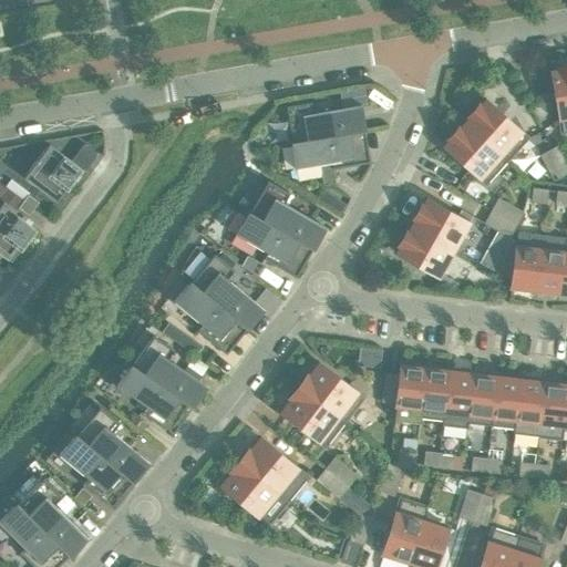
[(566,132),(566,64),(550,68),(562,133),(566,132)]
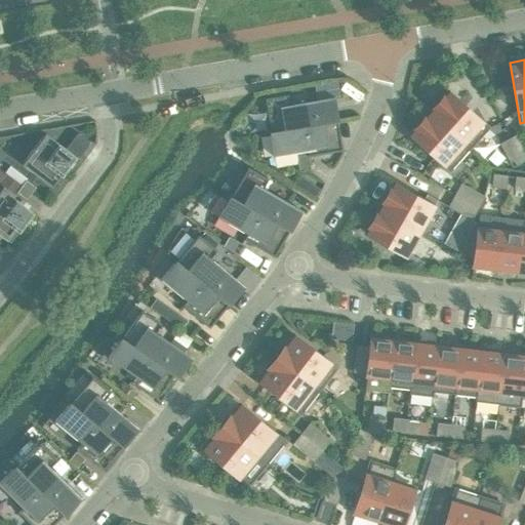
[(487,128),(446,91),(427,112),(469,150),(487,128)]
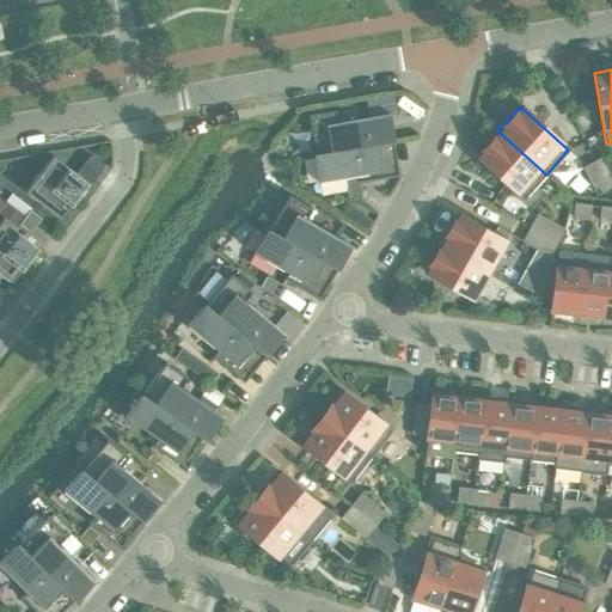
[(392,141),(389,114),(337,123),(335,110),(307,115),(314,154),(392,141)]
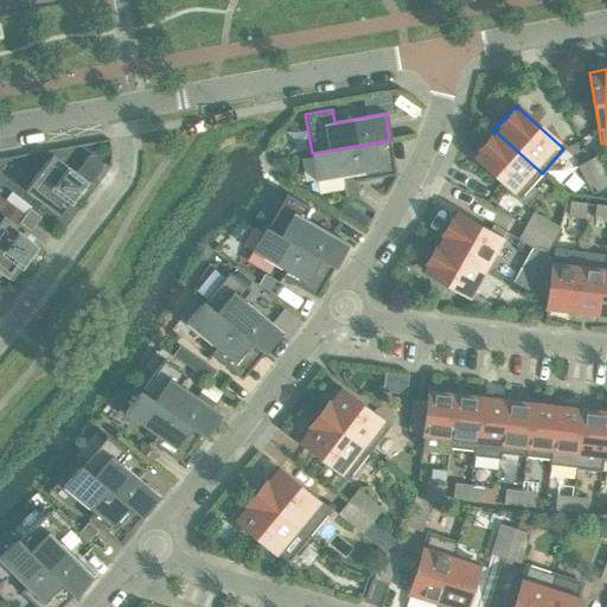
[(542,173),(493,129),(472,153),(521,197),(542,173)]
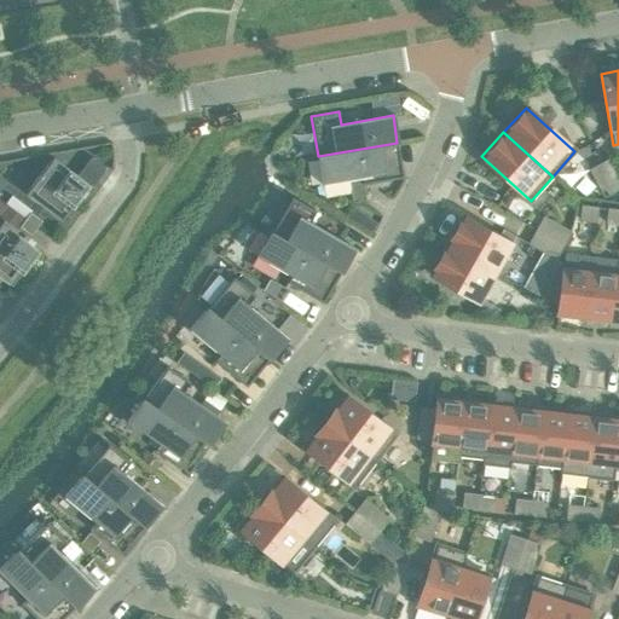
[(403,178),(397,143),(318,156),(323,184),(360,177),(363,185),(403,178)]
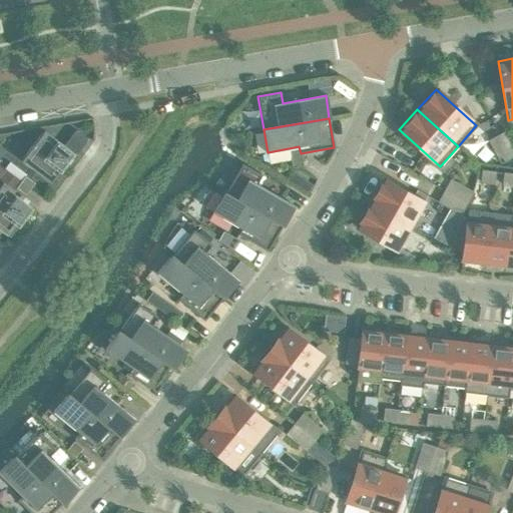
[(512,155),(512,132),(510,128),(499,134),(511,156),(512,155)]
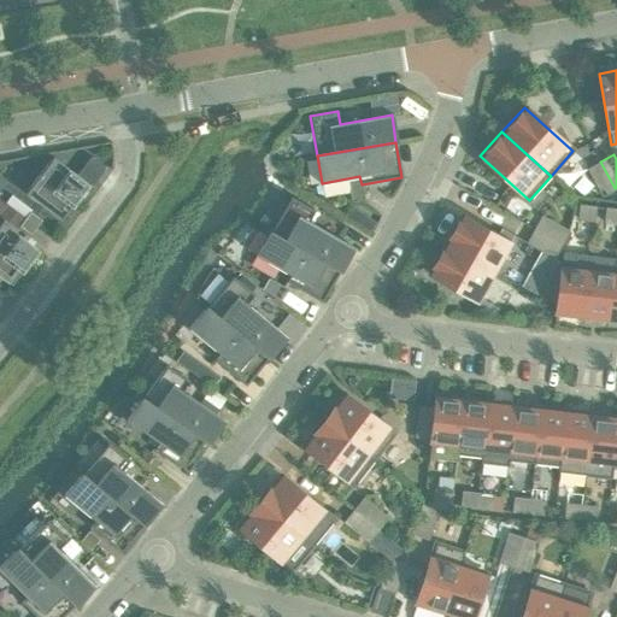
[(60,219),(87,184),(53,158),(25,194),(60,219)]
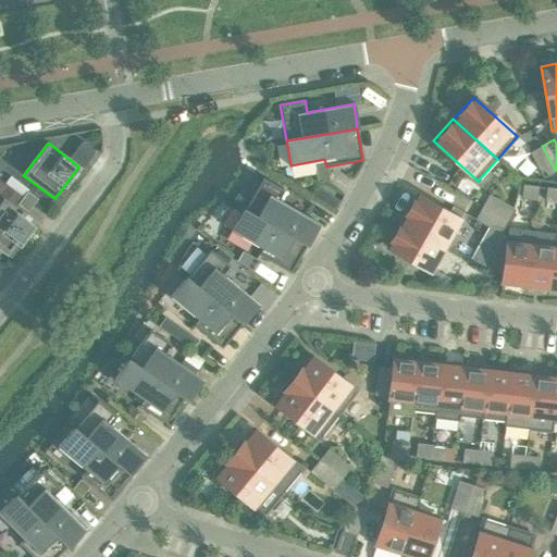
[(555,170),(542,146),(530,152),(543,176),(555,170)]
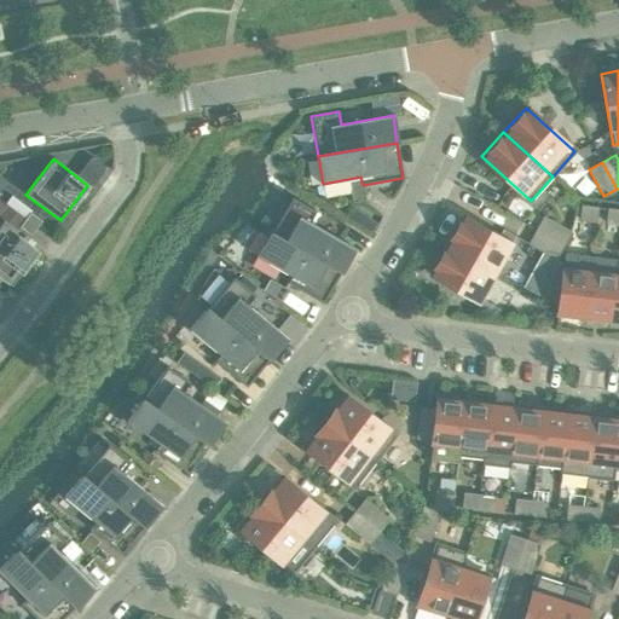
[(354,249),(310,223),(316,212),(291,197),(271,232),(341,272),(354,249)]
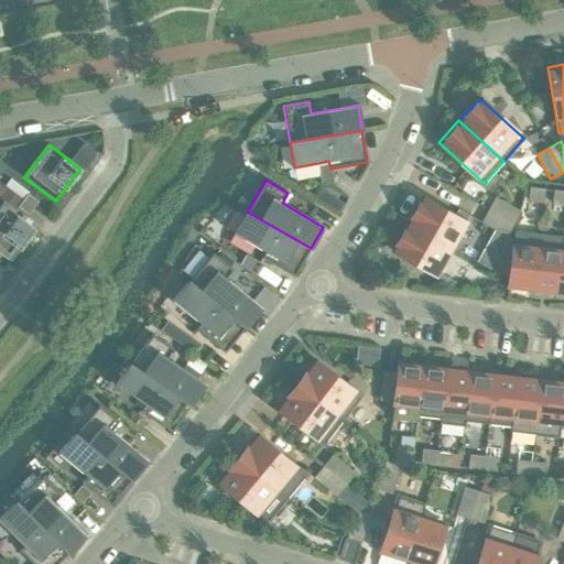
[(542,202),(543,190),(530,187),(528,201),(542,202)]
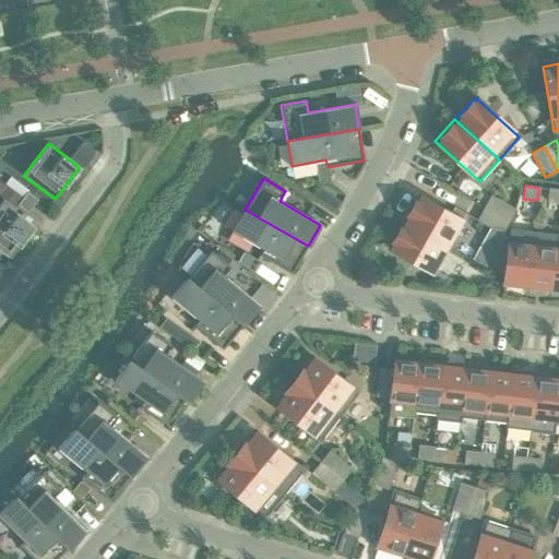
[(558,202),(558,189),(548,189),(547,201),(558,202)]
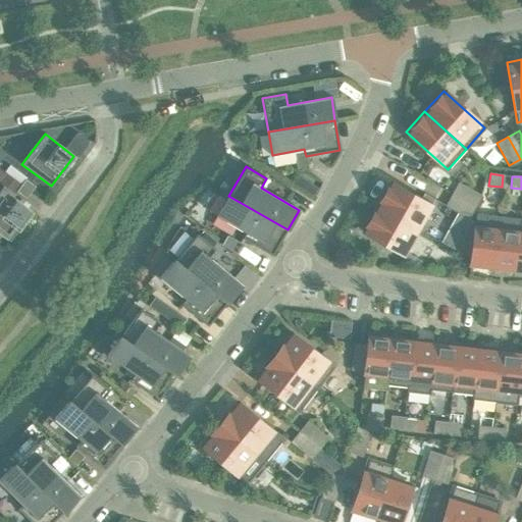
[(25,199),(35,187),(25,179),(16,192),(25,199)]
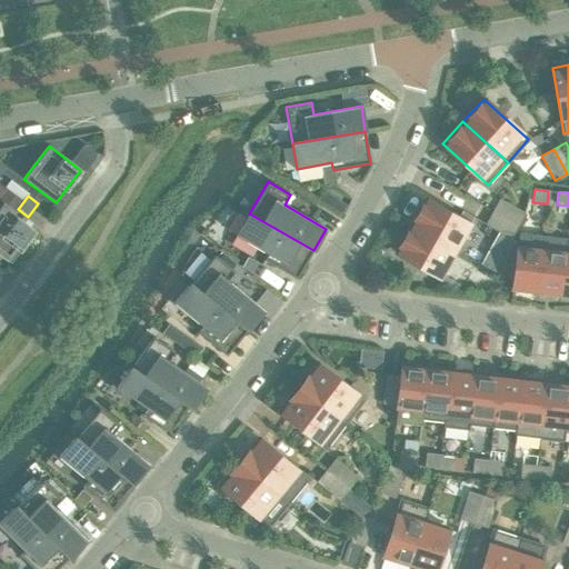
[(455,251),(470,225),(425,199),(409,226),(455,251)]
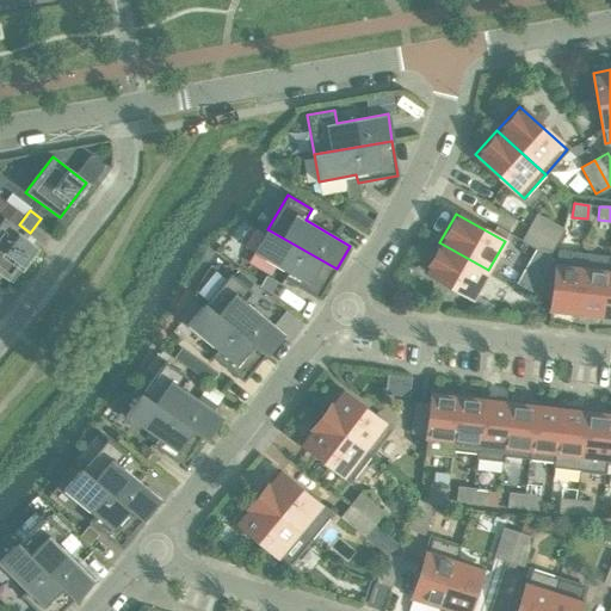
[(562,229),(536,214),(529,228),(555,242),(562,229)]
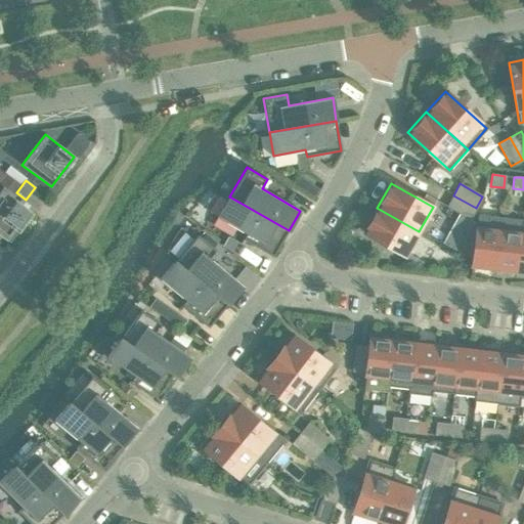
[(32,212),(1,189),(0,190),(0,234),(9,242),(32,212)]
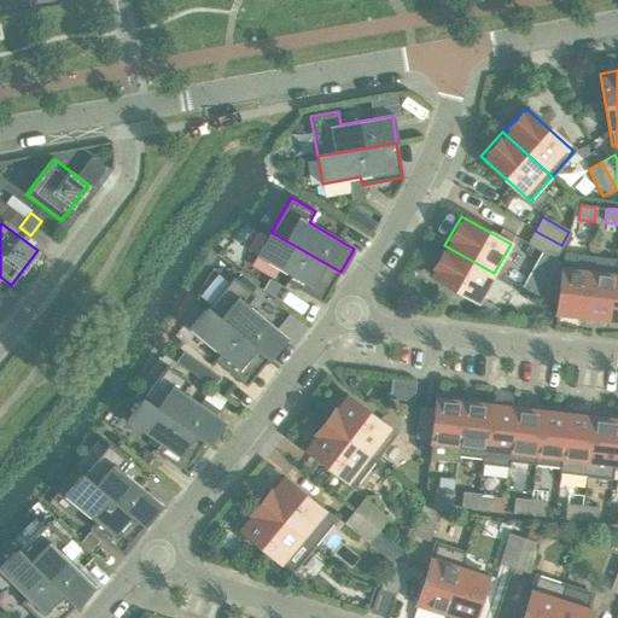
[(554,258),(561,245),(535,231),(528,244),(554,258)]
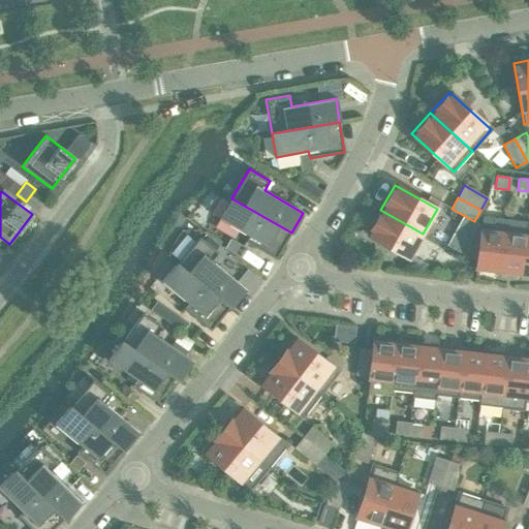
[(291,232),(231,198),(220,219),(248,236),(245,242),(276,259),(291,232)]
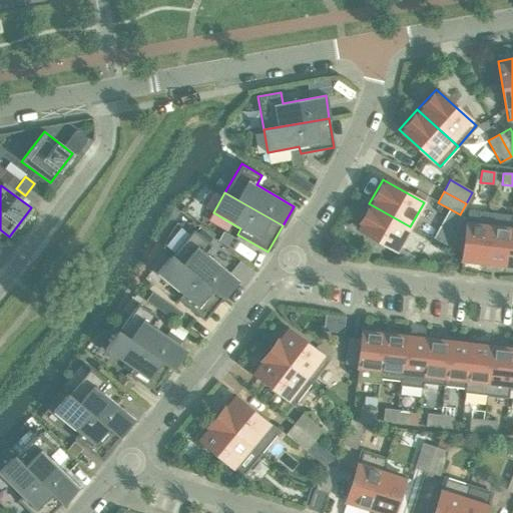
[(410,226),(369,203),(356,226),(397,250),(410,226)]
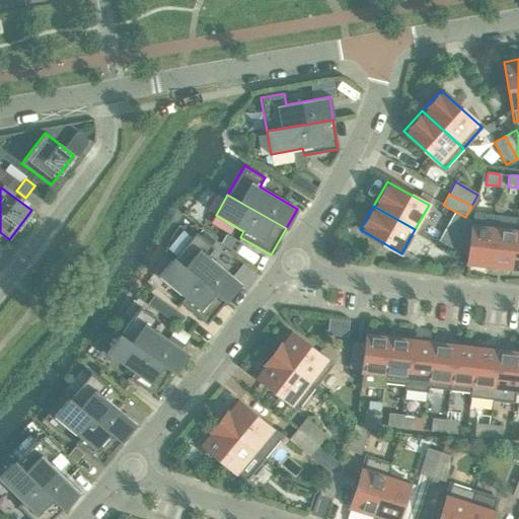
[(490,266),(496,215),(473,212),(471,228),(468,253),(467,264),(490,266)]
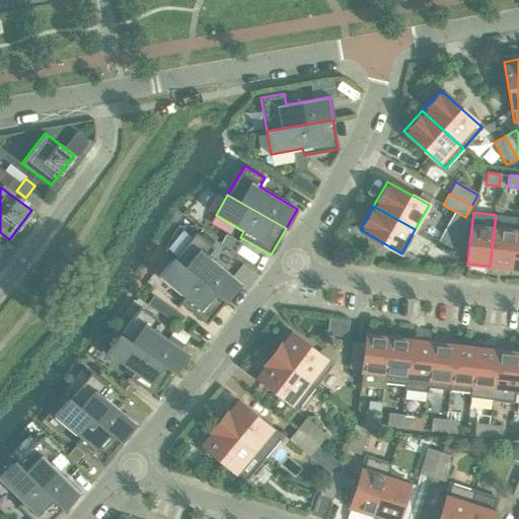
[(512,269),(517,217),(496,215),(490,266),(512,269)]
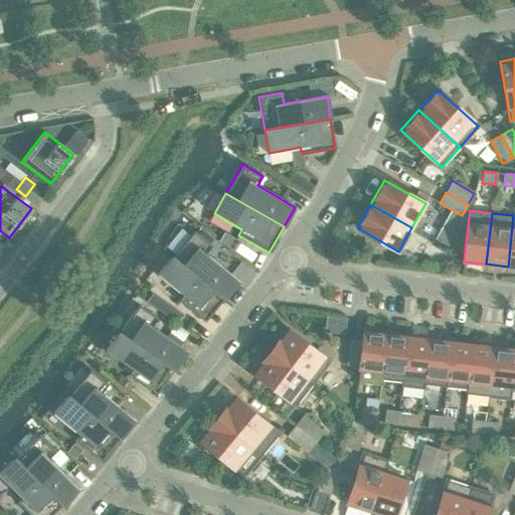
[(465,251),(468,226),(455,224),(452,249),(465,251)]
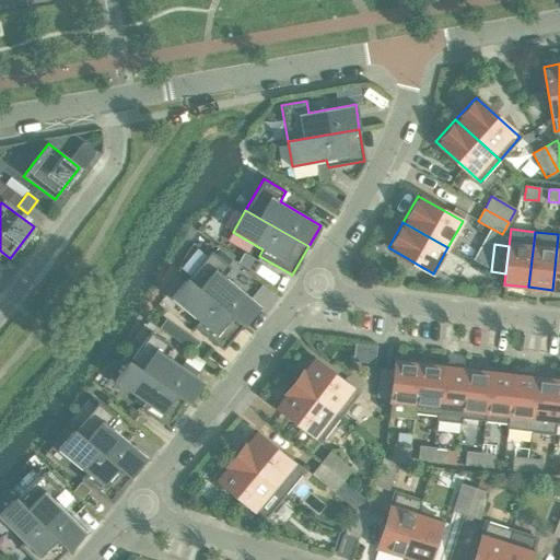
[(259,306),(223,276),(231,267),(211,251),(187,279),(243,325),(259,306)]
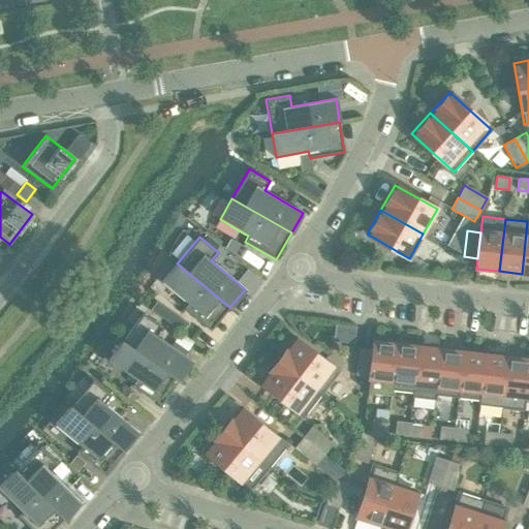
[(229,307),(177,263),(162,281),(187,303),(183,308),(211,331),(229,307)]
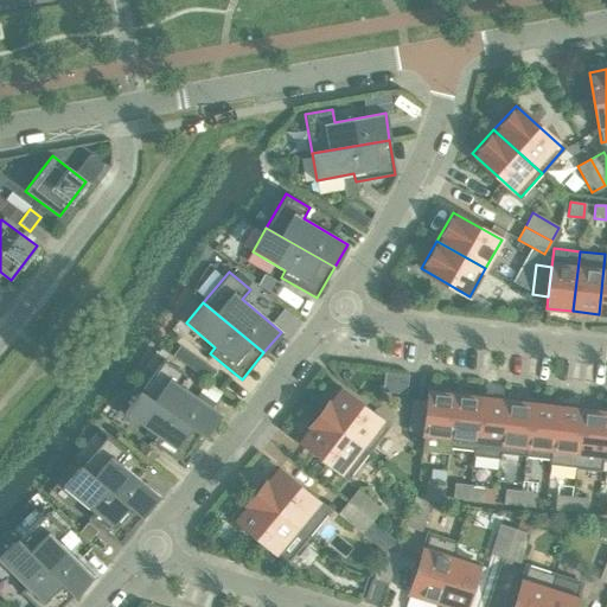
[(221,414),(186,390),(178,384),(185,375),(163,358),(140,391),(205,436),(221,414)]
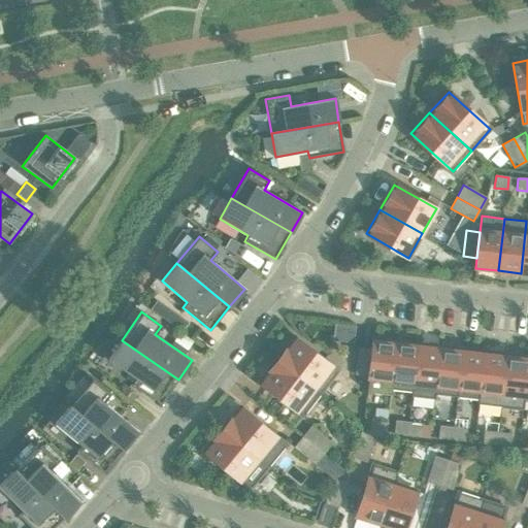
[(331,366),(296,339),(293,337),(275,359),(315,389),(331,366)]
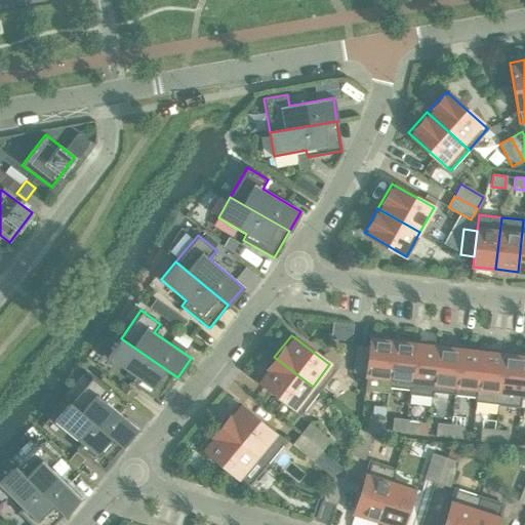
[(389,387),(394,339),(370,337),(369,348),(366,373),(364,389),(388,392),(389,387)]
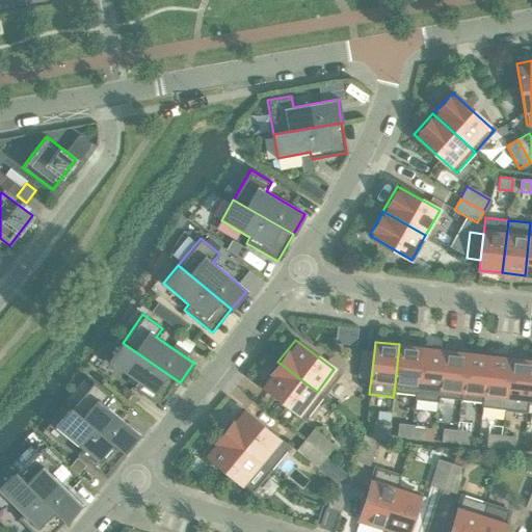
[(180,382),(123,343),(109,362),(136,381),(132,387),(162,407),(180,382)]
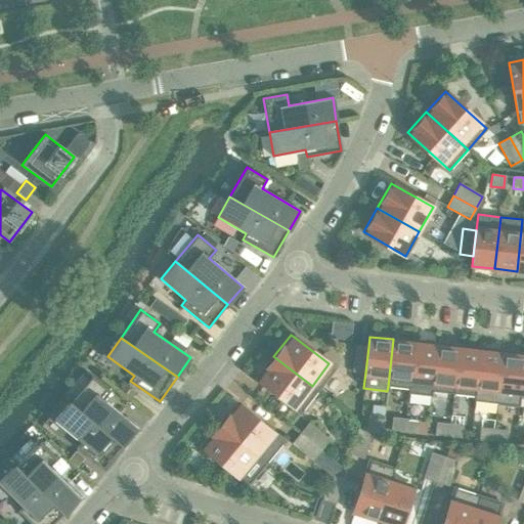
[(408,389),(413,342),(393,339),(388,386),(408,389)]
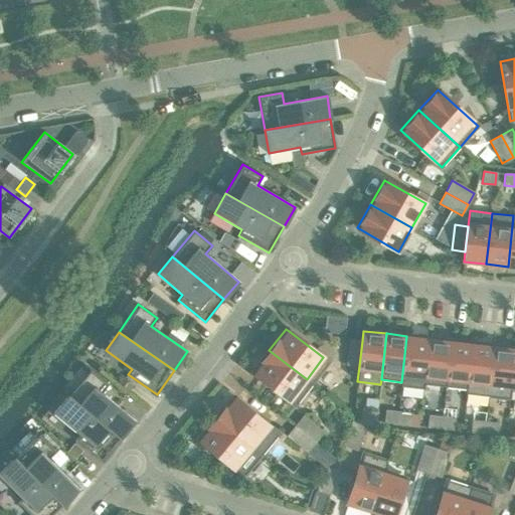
[(422,389),(423,384),(428,338),(406,336),(401,382),(400,386),(422,389)]
